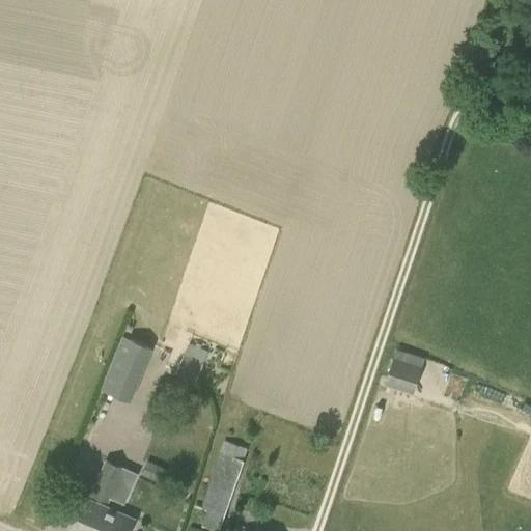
[(101,389),(131,401),(152,347),(122,335),(101,389)]
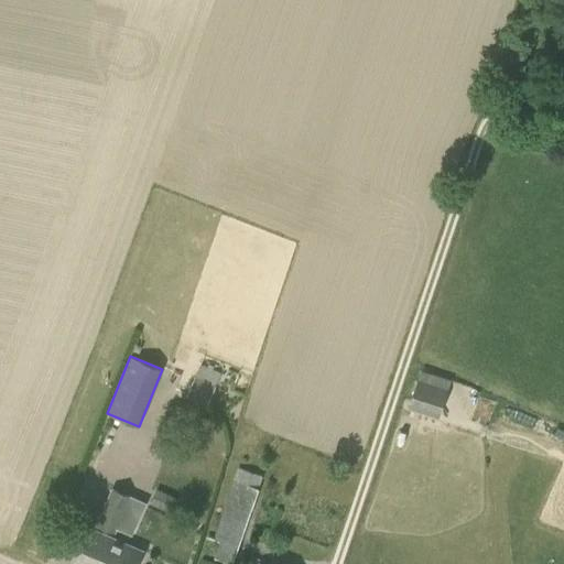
[(196,377),(195,377),(187,394),(207,403),(216,386),(215,386),(219,373),(199,365),(196,377)]
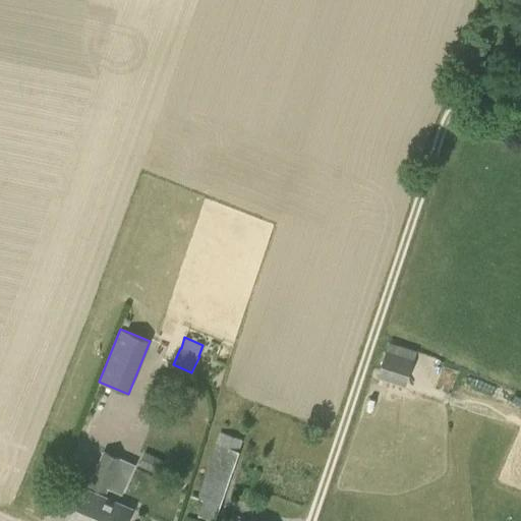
[(378,377),(405,386),(416,350),(390,342),(378,377)]
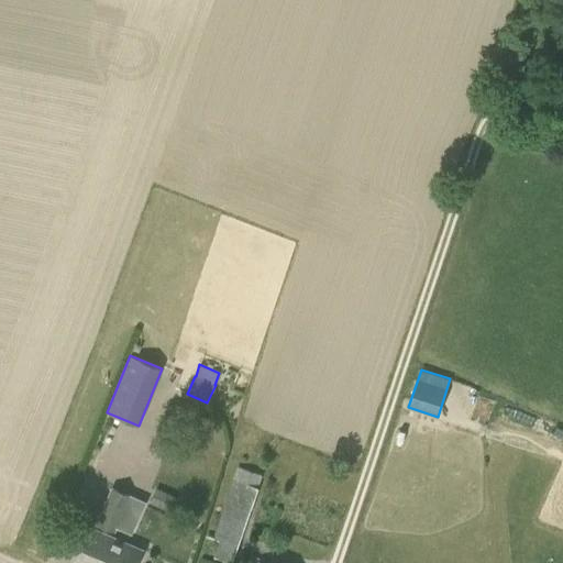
[(212,538),(219,540),(213,556),(231,562),(258,488),(256,488),(262,474),(238,467),(212,538)]
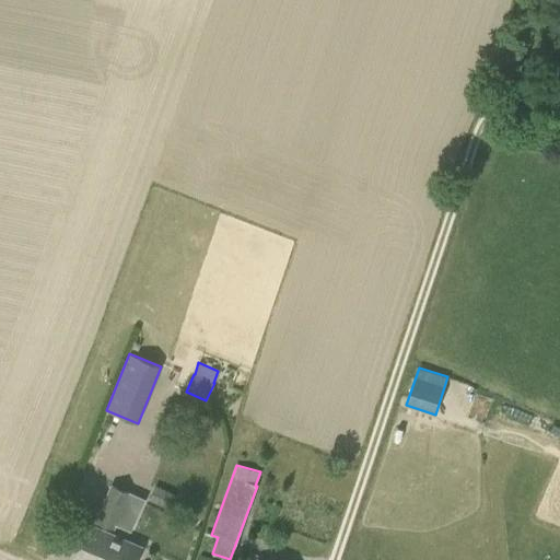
[(148,499),(168,509),(175,494),(154,485),(148,499)]
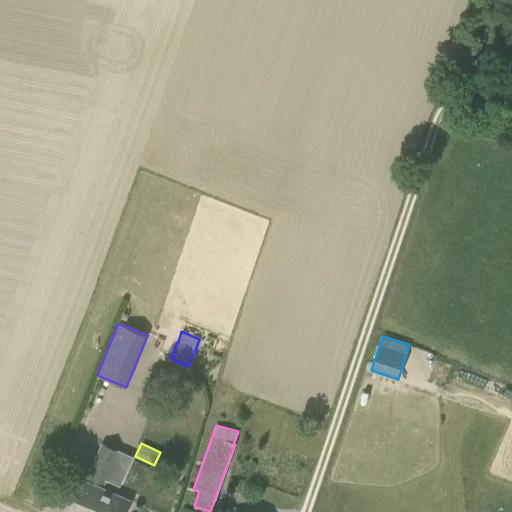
[(119,451),(102,444),(88,478),(105,483),(119,451)]
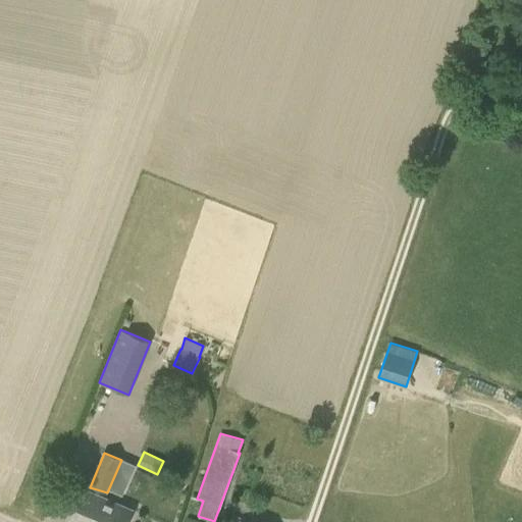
[(126,521),(133,511),(80,486),(64,520),(69,521),(126,521)]
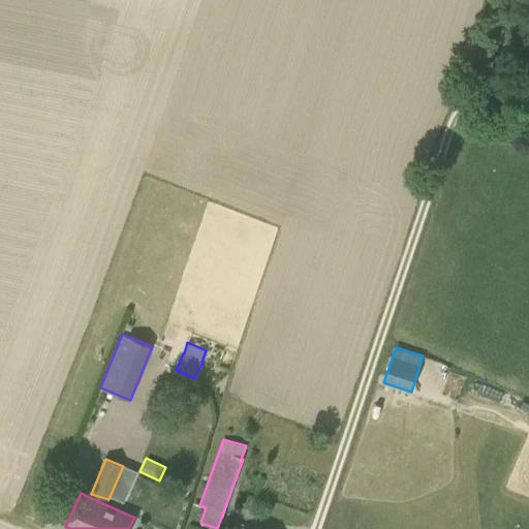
All buildings are outlined.
